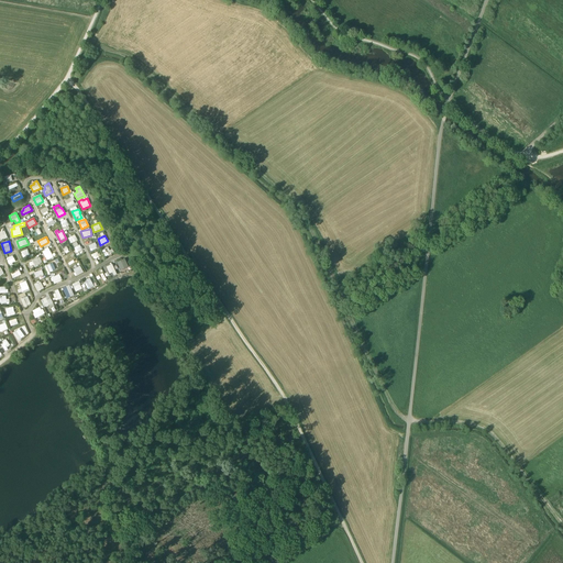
[(102,250),(106,257),(114,253),(112,249),(109,250),(108,247),(102,250)]
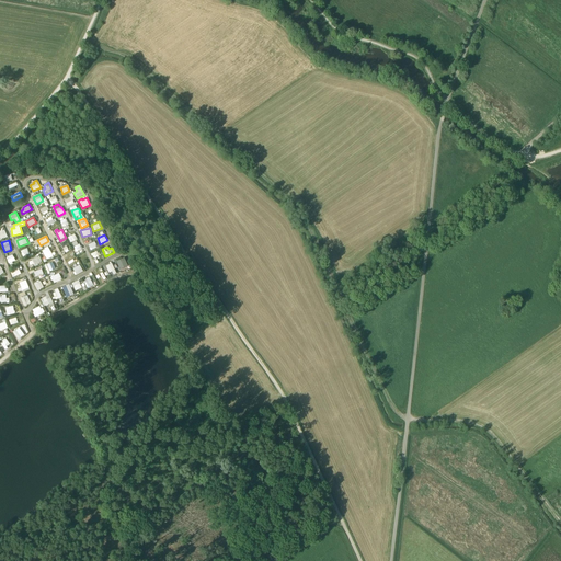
[(48,248),(43,250),(46,259),(53,256),(48,248)]
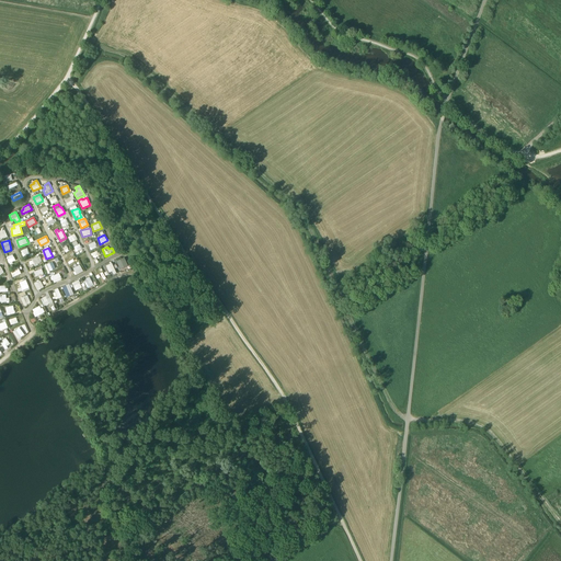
[(10,264),(15,261),(12,254),(6,258),(10,264)]
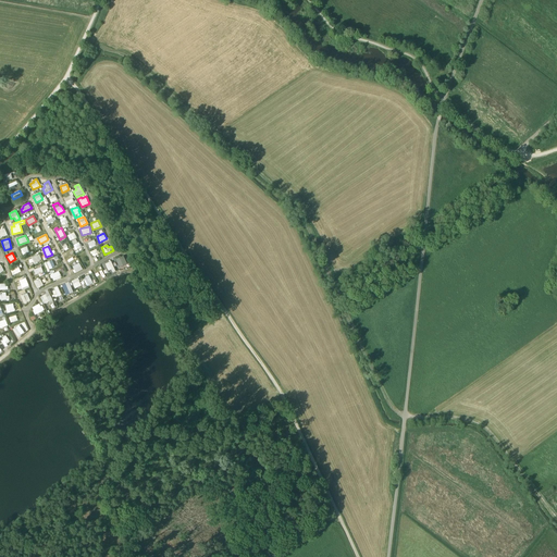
[(39,255),(27,260),(31,267),(42,261),(39,255)]
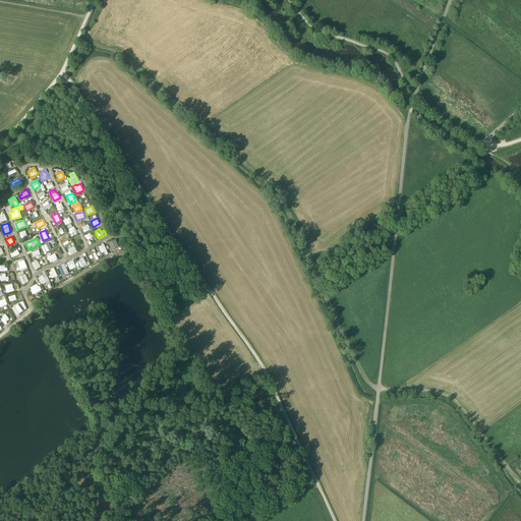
[(108,242),(111,250),(118,247),(115,239),(108,242)]
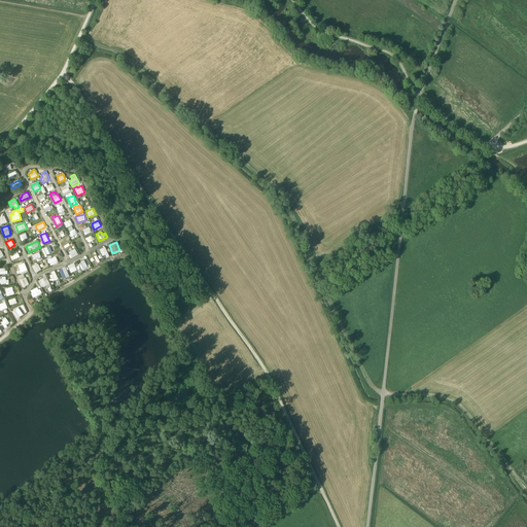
[(102,256),(105,255),(106,258),(109,257),(105,247),(99,249),(102,256)]
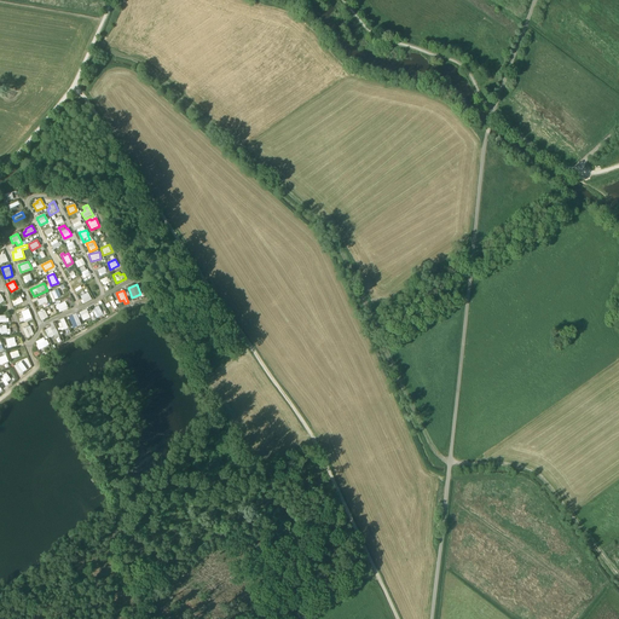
[(80,296),(85,304),(92,299),(87,291),(80,296)]
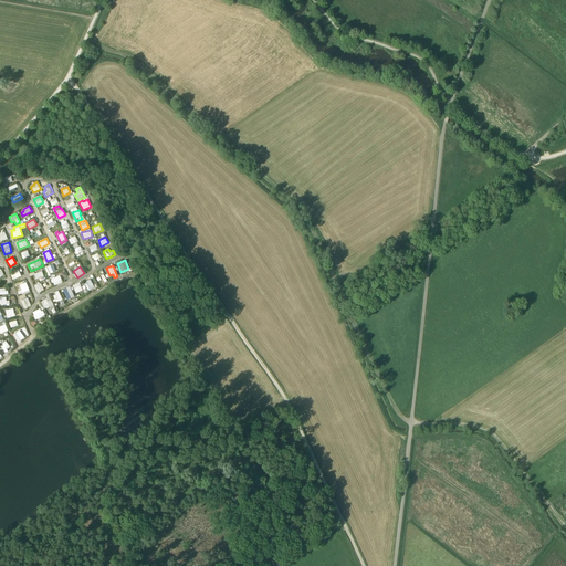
[(53,283),(54,285),(62,283),(60,275),(54,278),(53,275),(50,276),(51,283),(53,283)]
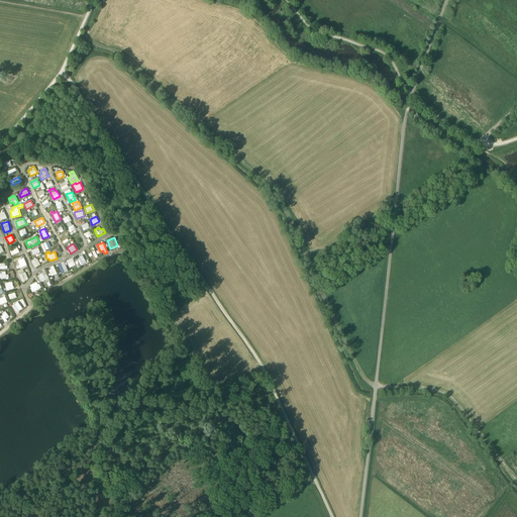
[(83,255),(77,259),(80,266),(86,263),(83,255)]
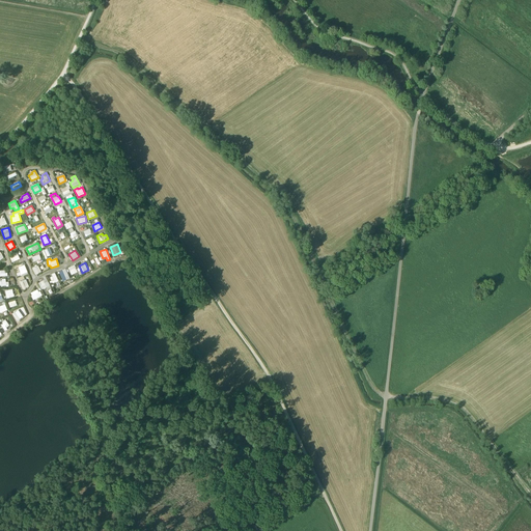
[(67,268),(71,275),(78,273),(75,264),(67,268)]
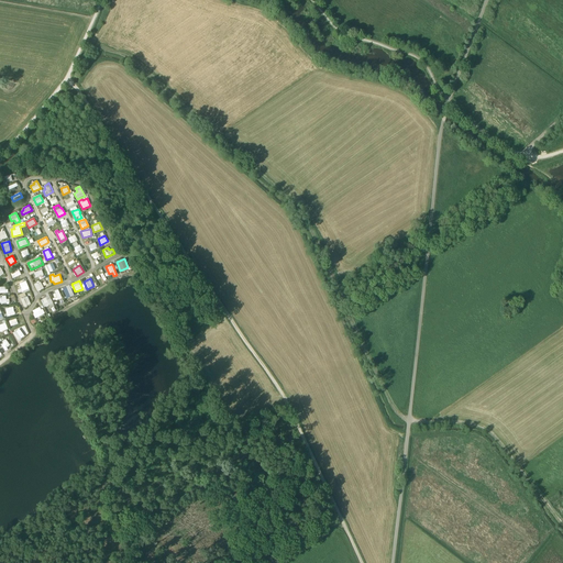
[(26,282),(20,283),(22,293),(29,291),(26,282)]
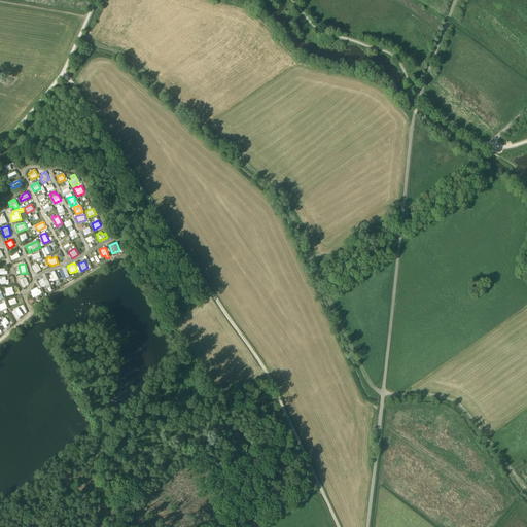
[(32,267),(35,273),(41,270),(37,264),(32,267)]
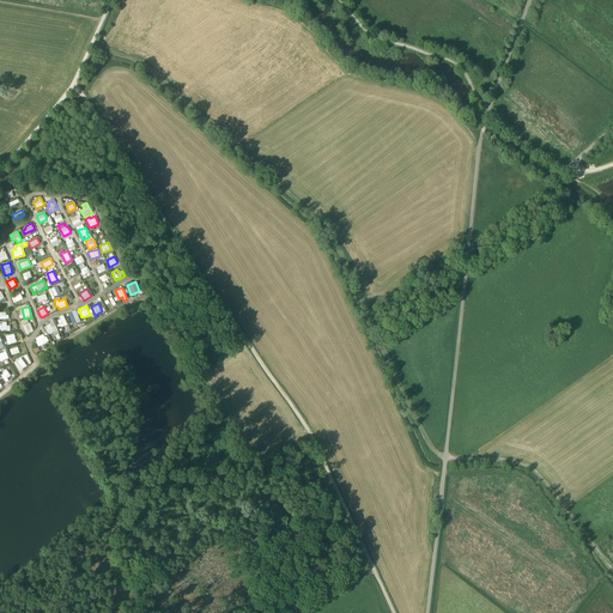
[(76,310),(67,314),(73,325),(80,321),(76,310)]
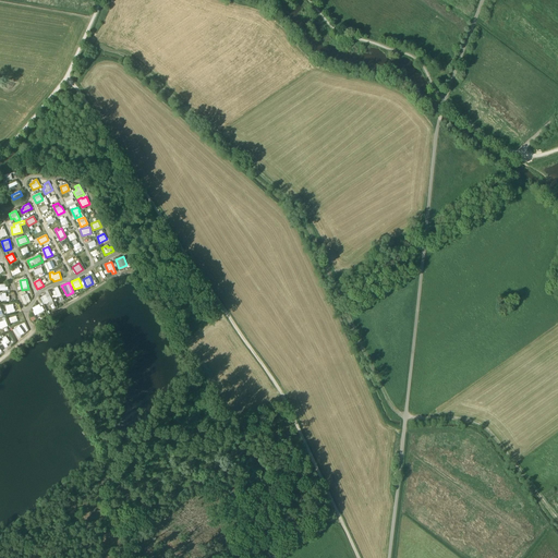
[(58,287),(53,288),(55,291),(52,292),(56,299),(61,295),(58,287)]
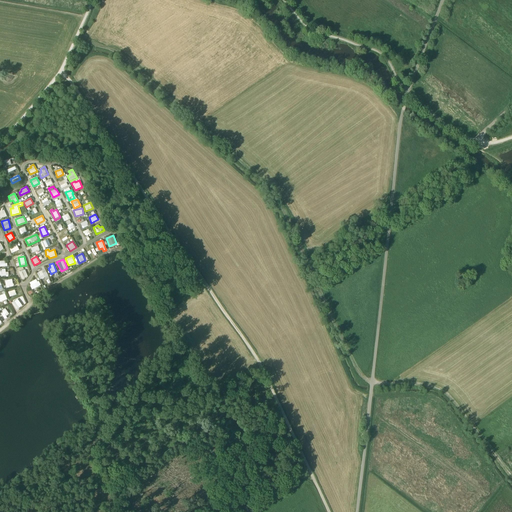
[(46,280),(50,278),(44,268),(36,272),(40,280),(44,278),(46,280)]
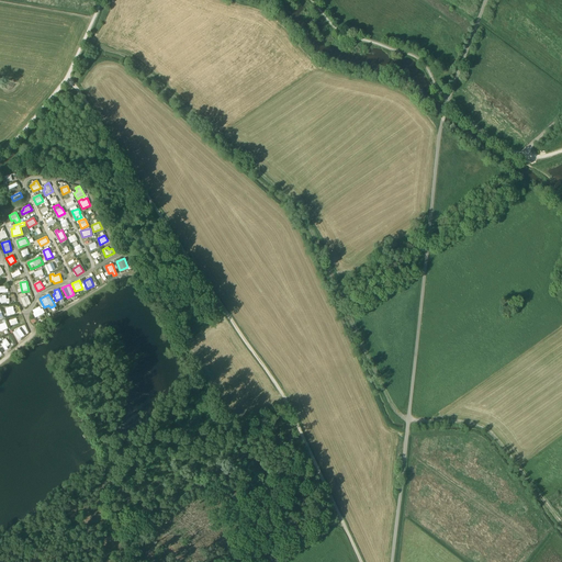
[(27,295),(20,299),(24,306),(31,303),(27,295)]
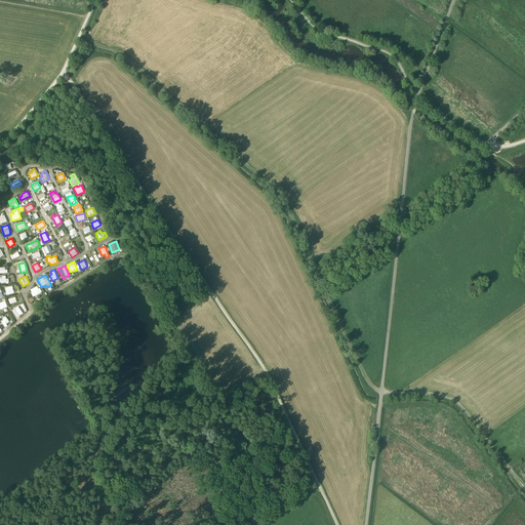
[(11,285),(4,288),(7,295),(14,293),(11,285)]
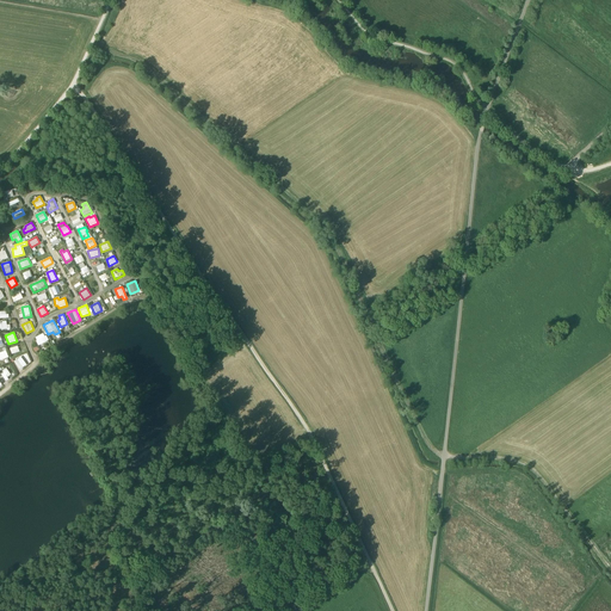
[(47,335),(44,337),(43,333),(35,338),(38,345),(49,340),(47,335)]
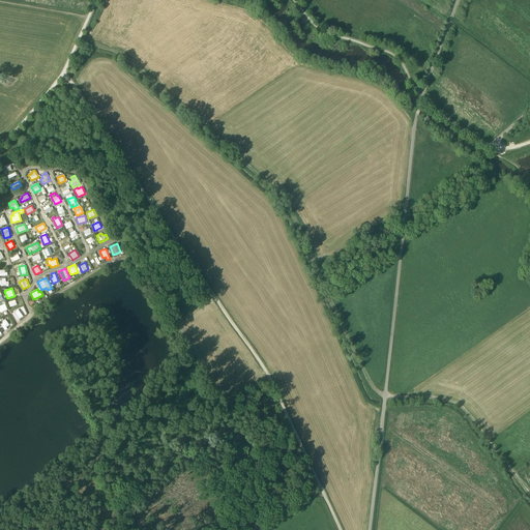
[(23,317),(27,314),(23,306),(19,308),(23,317)]
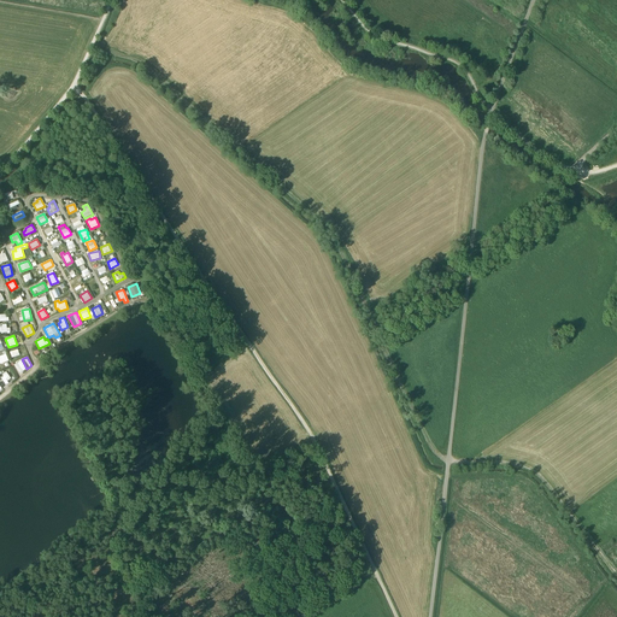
[(19,374),(27,369),(22,360),(15,364),(19,374)]
